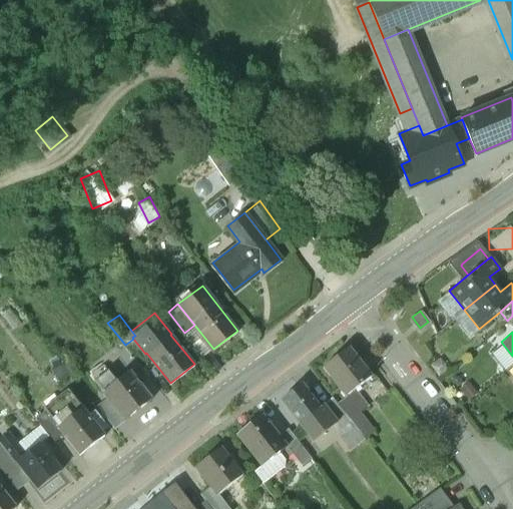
[(371,375),(349,346),(323,366),(346,395),(355,388),(371,375)]
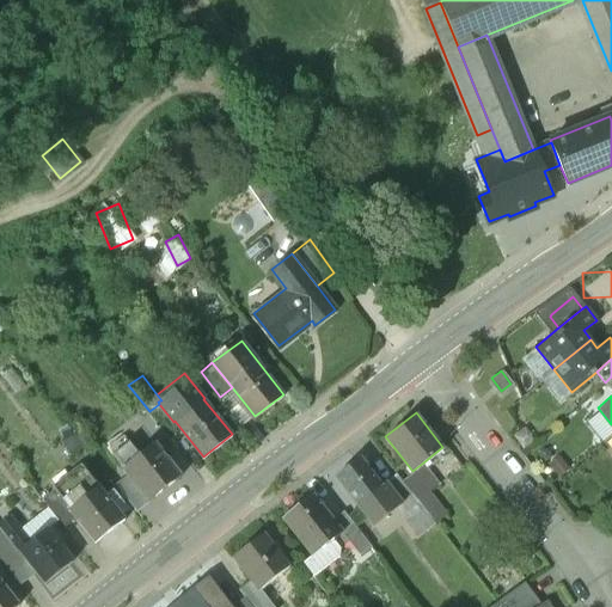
[(154,441),(139,454),(123,435),(109,446),(124,465),(122,467),(128,474),(148,498),(179,473),(154,441)]
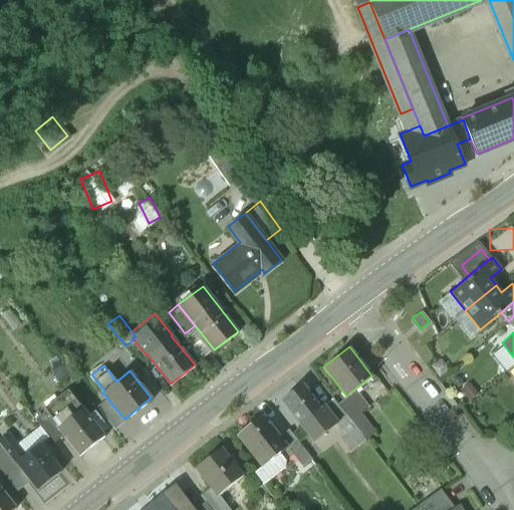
[(319,406),(302,384),(281,400),(300,423),(320,407),(319,406)]
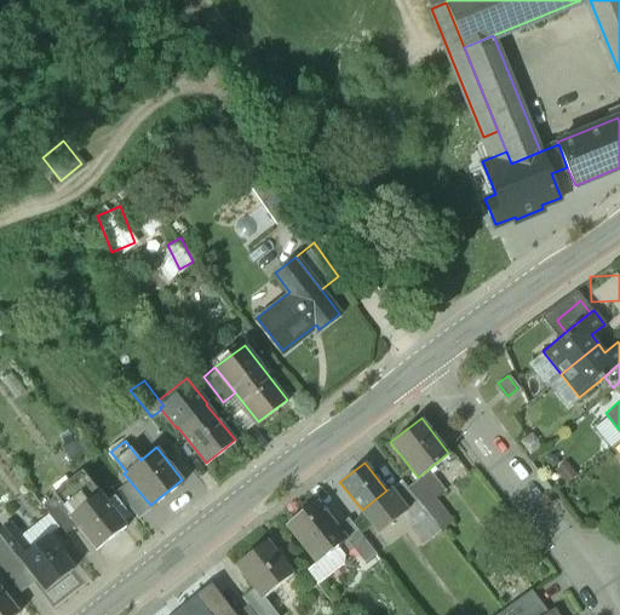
[(418,477),(407,486),(423,505),(434,495),(443,488),(429,469),(418,477)]
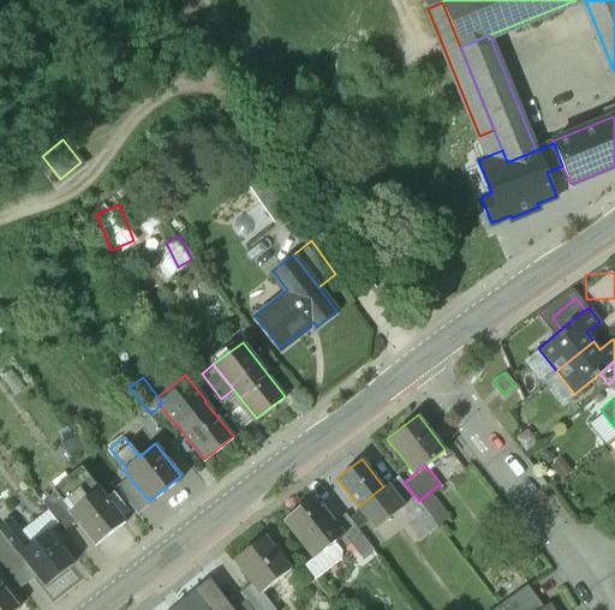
[(82,466),(53,488),(54,489),(70,508),(69,509),(76,519),(96,544),(125,521),(82,466)]
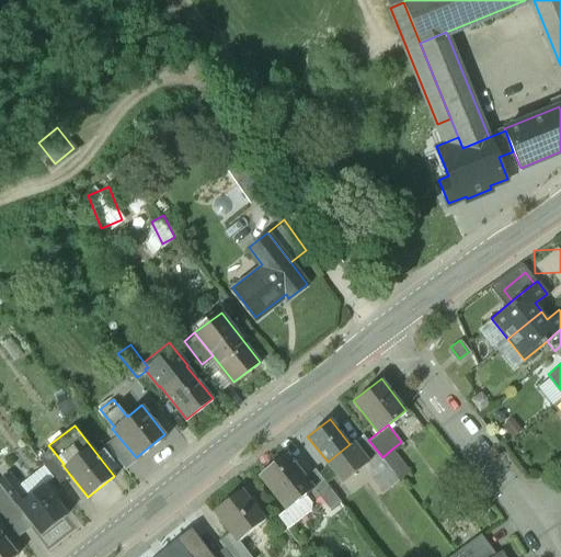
[(368,440),(363,432),(353,440),(368,461),(363,465),(381,491),(399,478),(382,457),(368,440)]
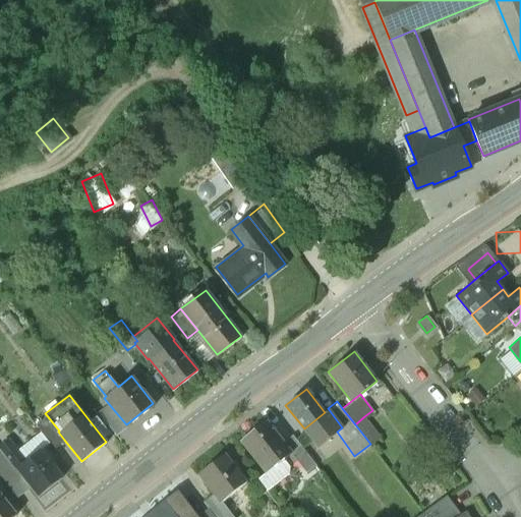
[(109,404),(99,411),(116,433),(126,424),(109,404)]
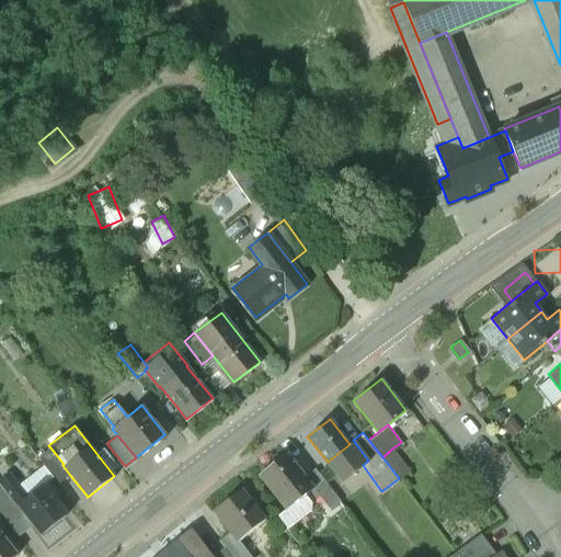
[(350,444),(328,462),(342,480),(363,465),(368,461),(353,440),(348,443),(350,444)]
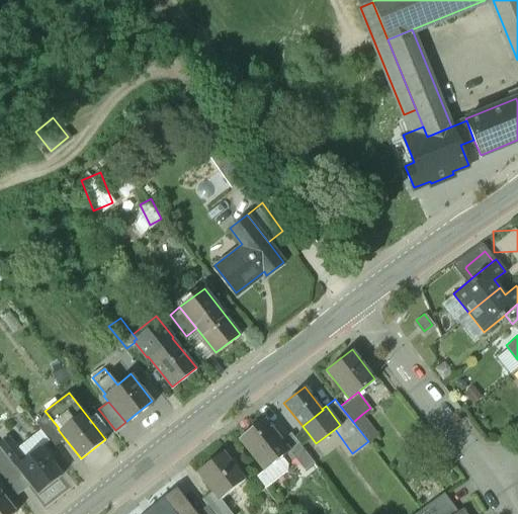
[(59,428),(46,412),(35,420),(55,444),(64,437),(58,429),(59,428)]
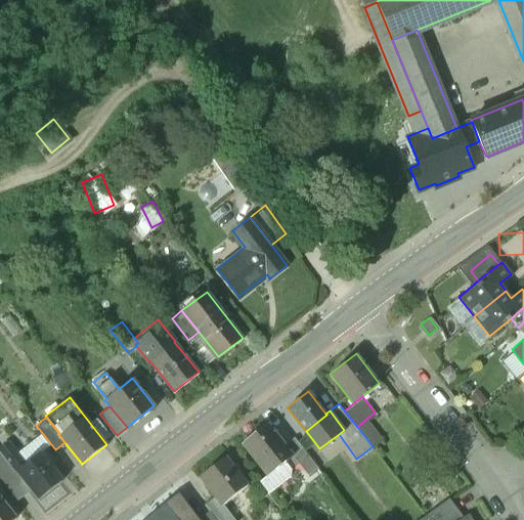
[(382,438),(366,419),(357,427),(373,446),(382,438)]
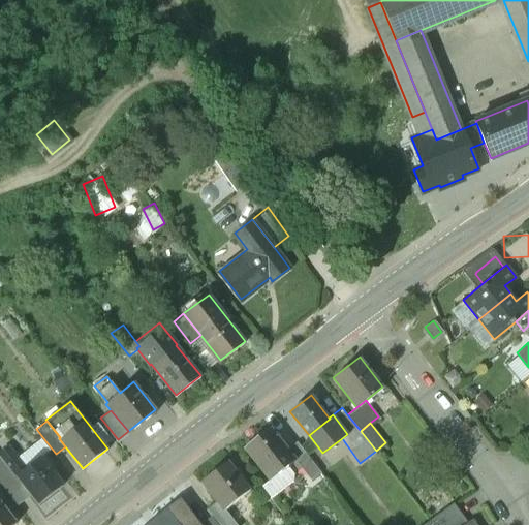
[(296,459),(270,426),(244,446),(270,479),(283,468),(296,459)]
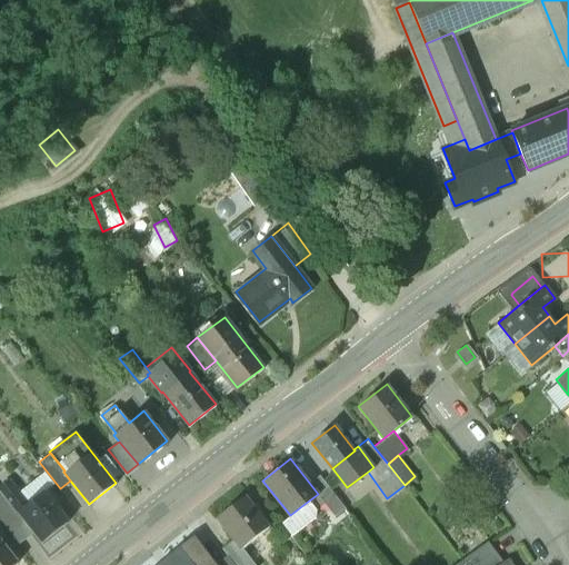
[(28,503),(8,477),(0,483),(0,488),(2,492),(17,511),(28,503)]
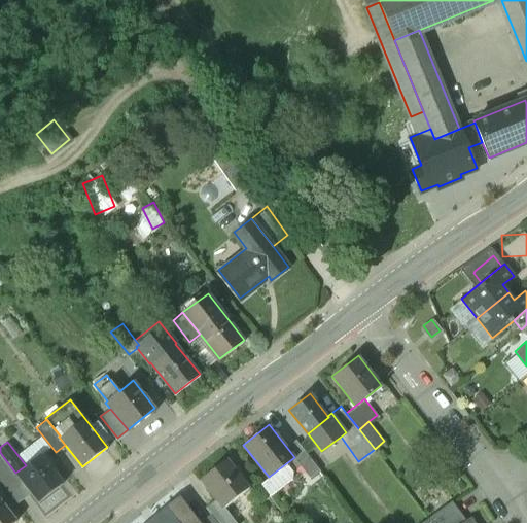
[(26,465),(15,473),(30,491),(38,500),(62,482),(40,454),(26,465)]
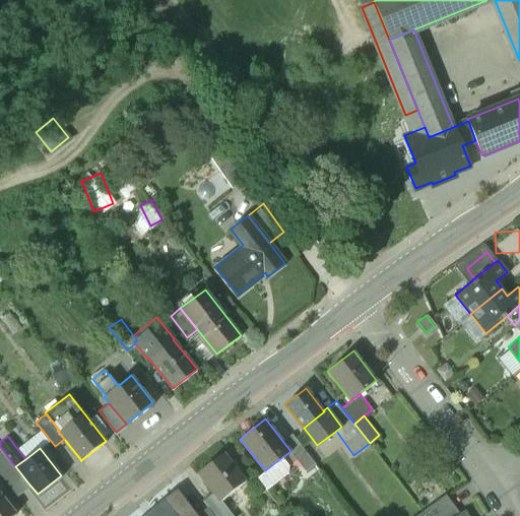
[(15,466),(2,449),(0,450),(0,472),(17,494),(29,485),(15,466)]
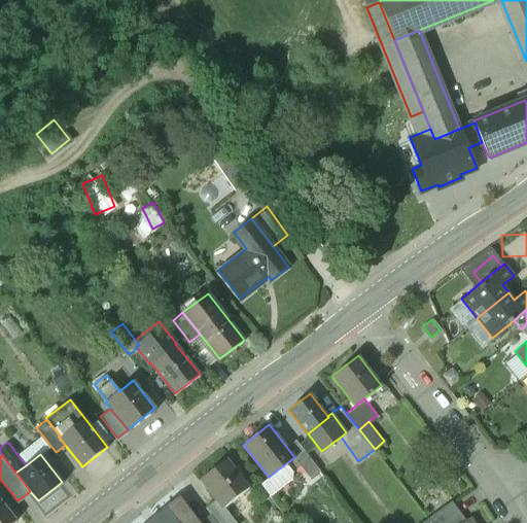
[(248,486),(226,458),(200,478),(214,496),(222,507),(223,506),(248,486)]
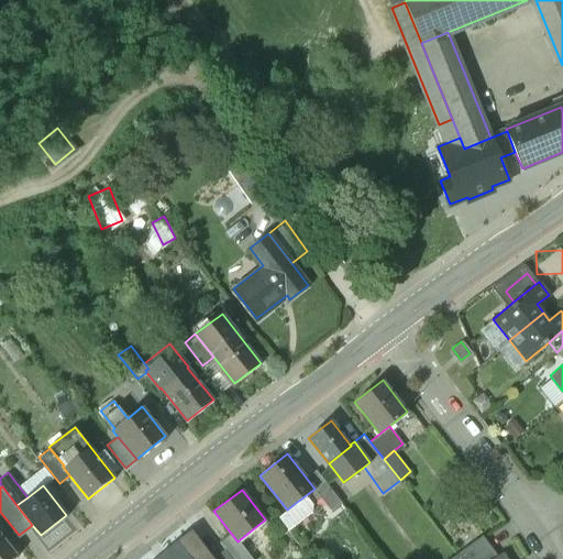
[(311,511),(301,499),(287,510),(278,516),(288,528),(311,511)]
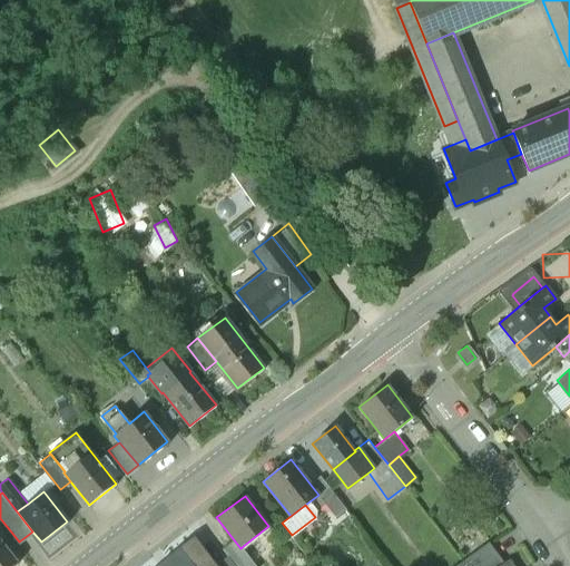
[(216,565),(215,564),(193,535),(155,565),(216,565)]
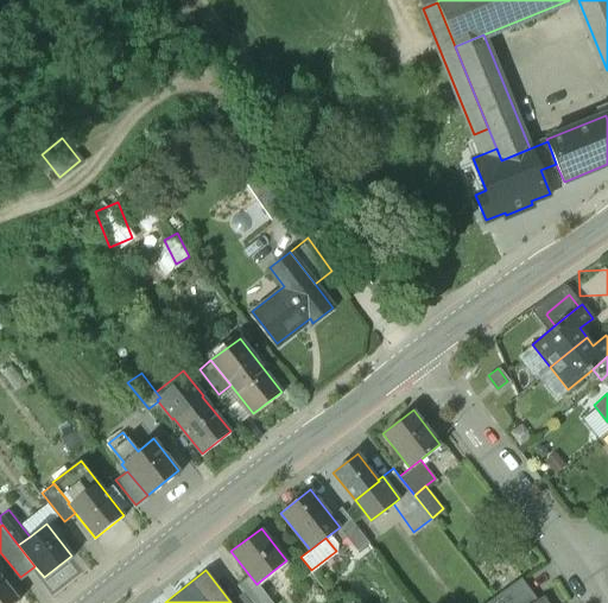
[(258,583),(257,584),(247,572),(236,582),(242,590),(252,602),(272,602),(273,602),(258,583)]
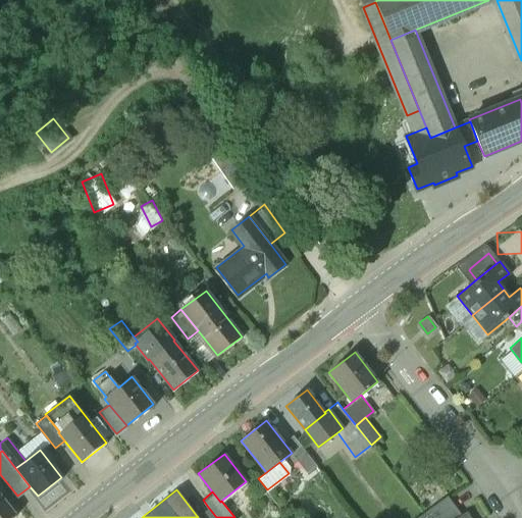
[(0,517),(9,517),(14,514),(0,495),(0,517)]
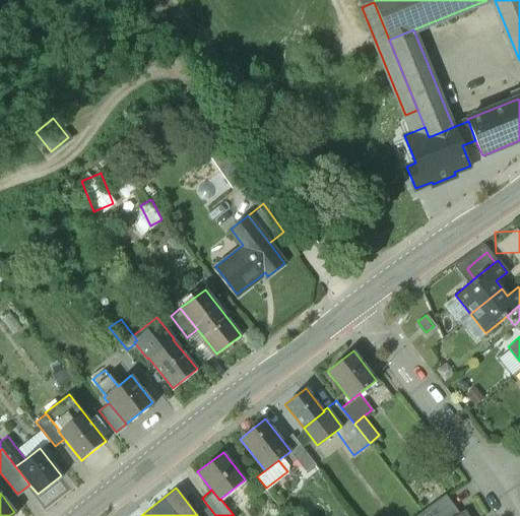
[(215,515),(207,505),(196,514),(197,515),(215,515)]
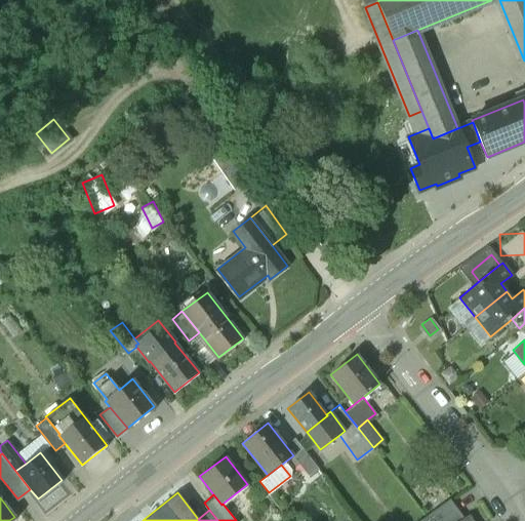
[(440,520),(434,510),(417,520),(440,520)]
